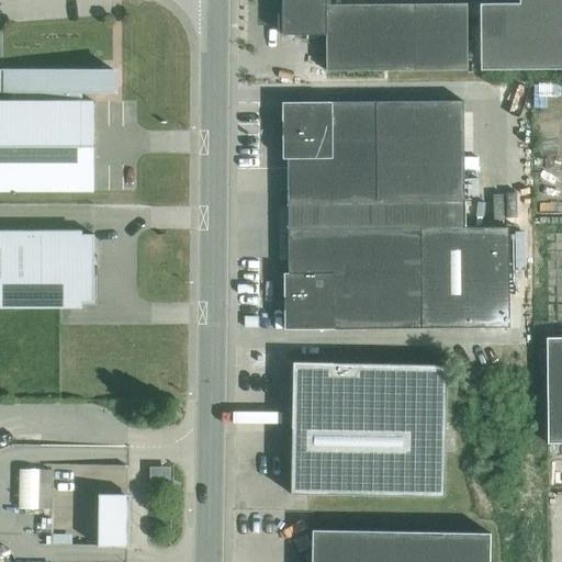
[(467,3),(326,4),(325,0),(281,0),(281,35),(325,35),(326,71),(467,70),(467,3)]
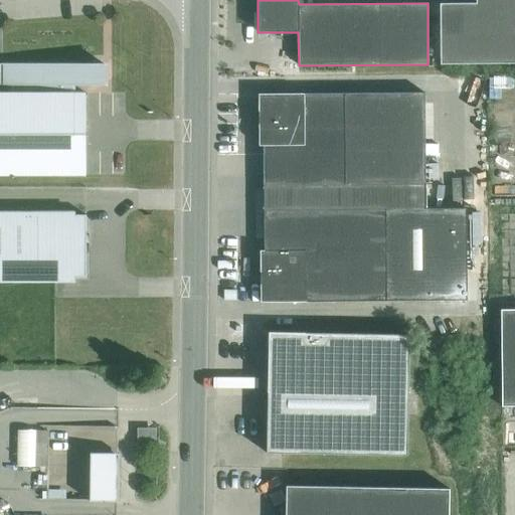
[(514,62),(514,0),(477,0),(478,3),(442,3),(442,63),(514,62)]
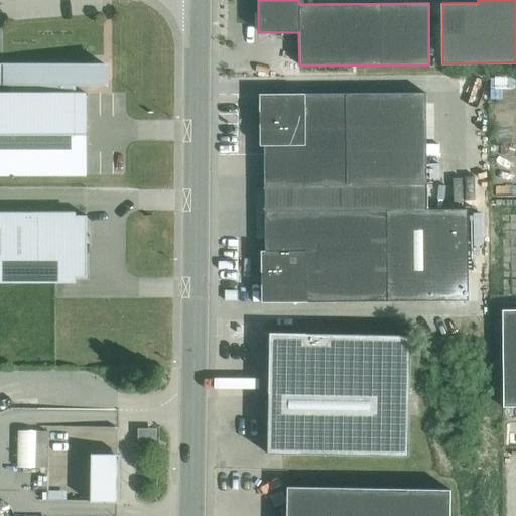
[(0,175),(86,175),(86,93),(75,93),(75,86),(93,86),(104,86),(103,63),(93,63),(0,63),(0,85),(13,86),(13,93),(0,93),(0,175)]
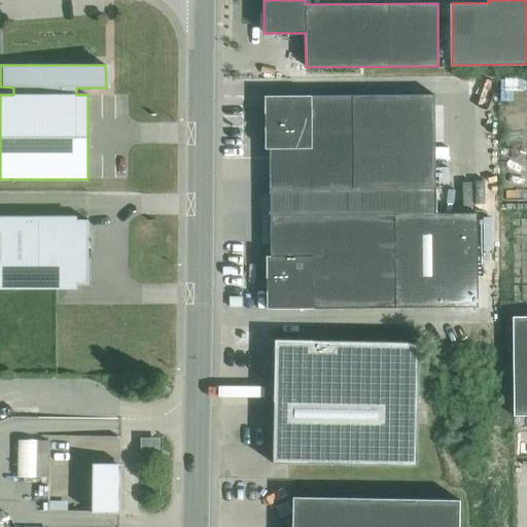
[(435,95),(352,96),(265,97),(265,149),(269,149),(269,190),(436,188),(435,95)]
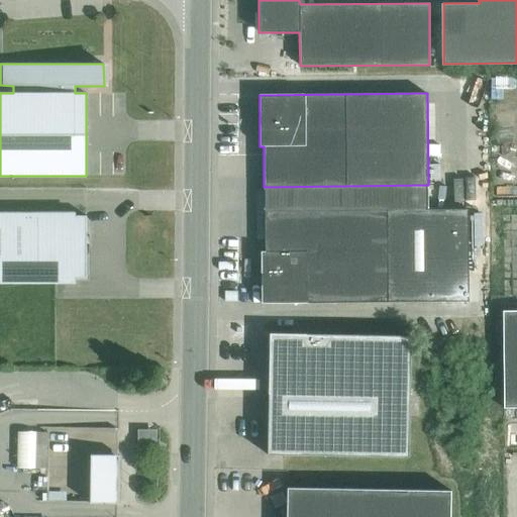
[(261,251),(262,303),(388,302),(468,302),(468,209),(428,210),(428,185),(264,187),(265,211),(265,251),(261,251)]
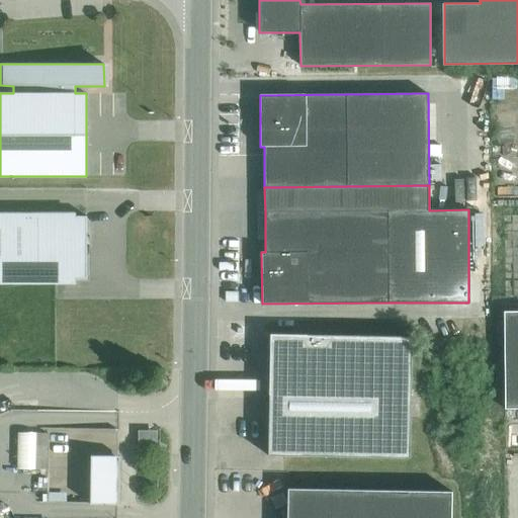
[(83,247),(86,247),(86,217),(0,216),(0,279),(56,279),(56,275),(83,275),(83,247)]
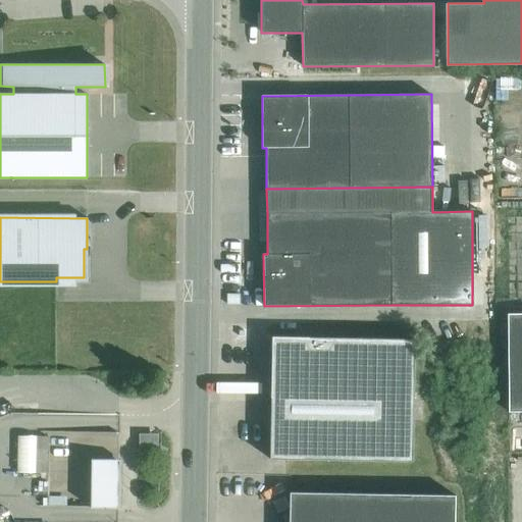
[(521,313),(507,314),(508,356),(521,355),(521,313)]
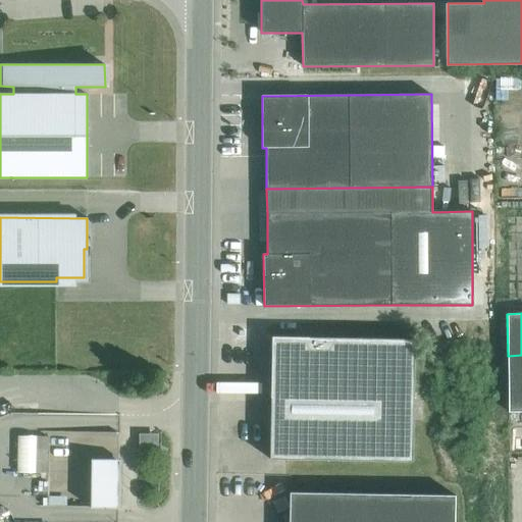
[(415,340),(271,336),(269,460),(412,462),(415,340)]
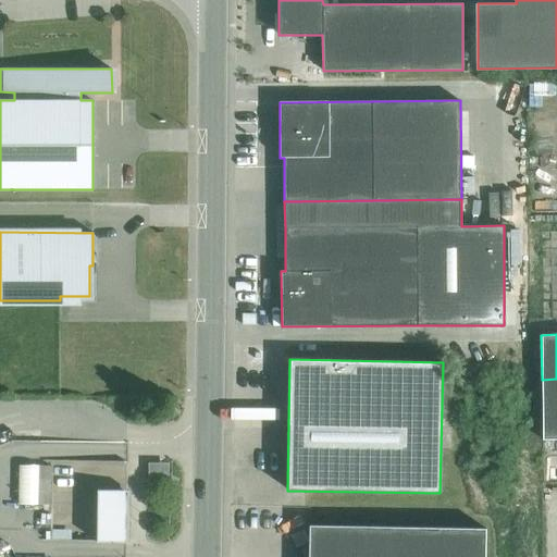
[(556,408),(556,379),(542,380),(542,409),(556,408)]
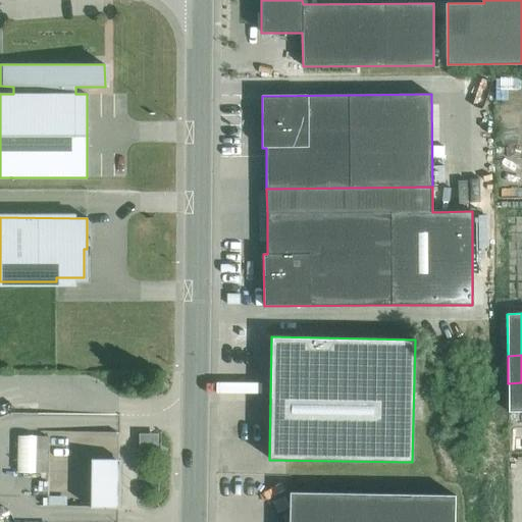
[(521,412),(521,382),(508,383),(508,413),(521,412)]
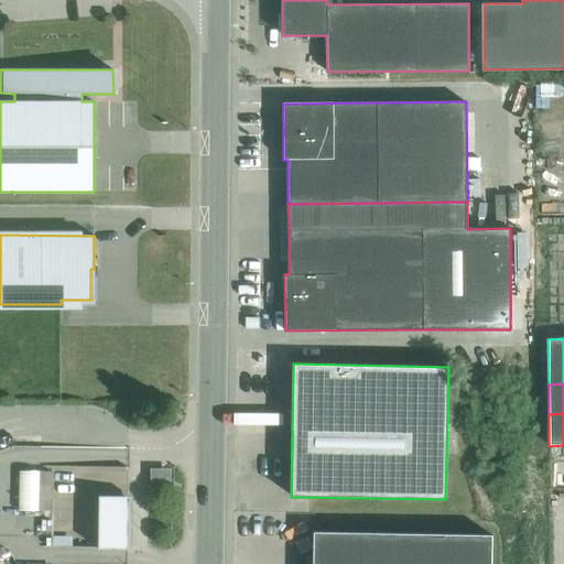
[(53,473),(40,472),(41,511),(53,511),(53,473)]
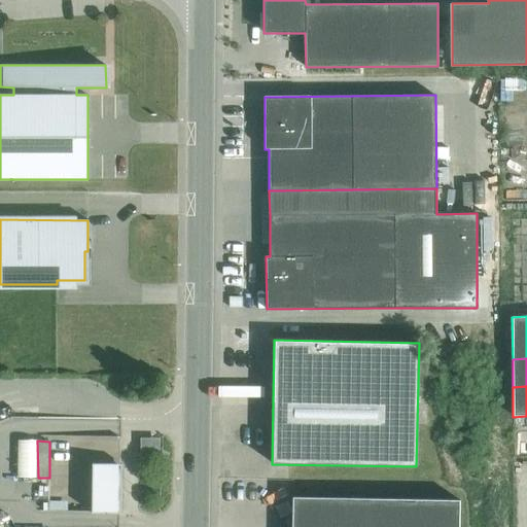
[(154,442),(141,442),(141,453),(154,453),(154,442)]
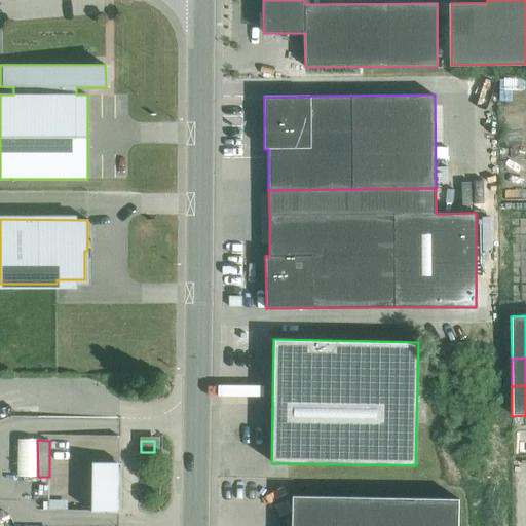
[(92,463),(92,511),(116,512),(117,463),(92,463)]
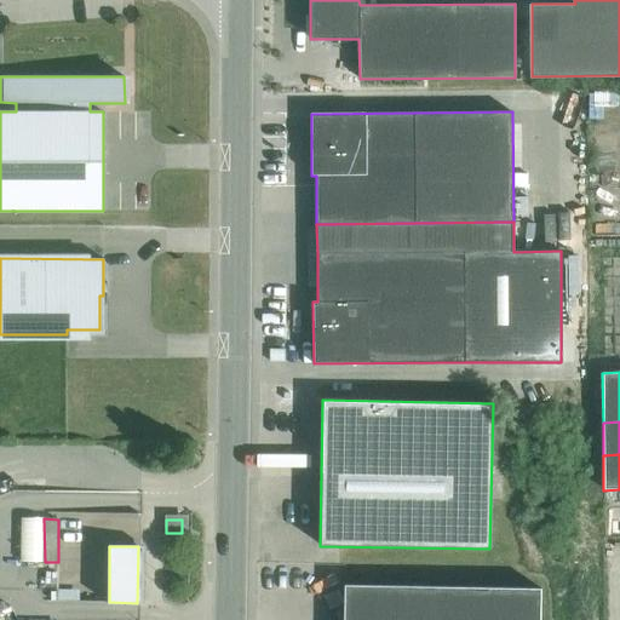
[(539,619),(540,589),(344,585),(343,619),(539,619)]
